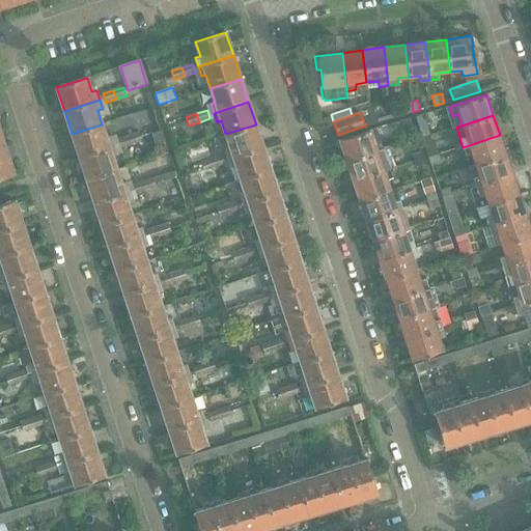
[(411,118),(400,121),(403,131),(414,128),(411,118)]
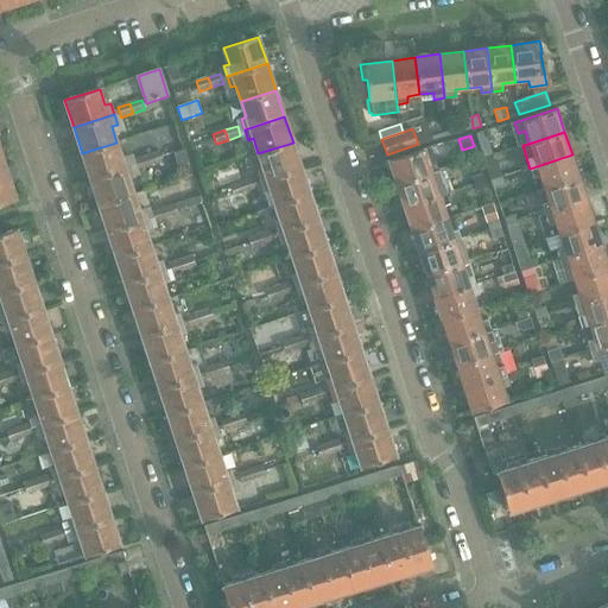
[(82,153),(90,179),(131,166),(127,156),(122,158),(116,143),(82,153)]
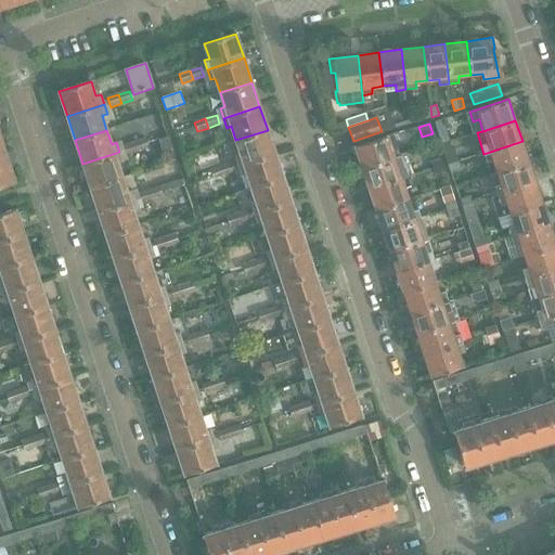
[(235,156),(239,166),(275,154),(268,130),(235,140),(241,154),(235,156)]
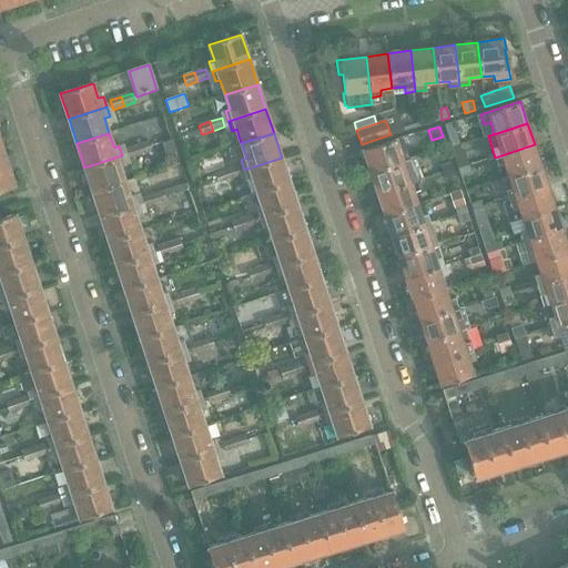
[(404,161),(409,159),(403,138),(363,150),(371,172),(404,161)]
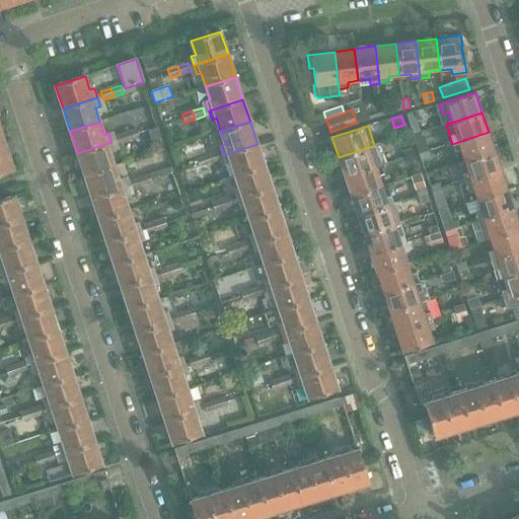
[(136,130),(125,133),(128,142),(138,138),(136,130)]
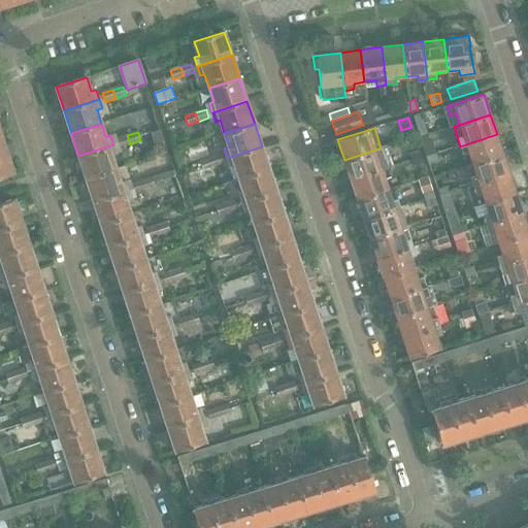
[(2,133),(0,133),(0,176),(14,172),(2,133)]
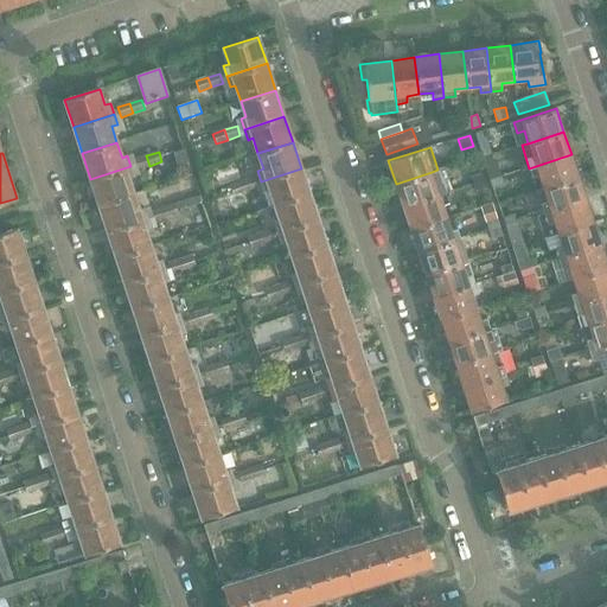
[(536,166),(529,168),(532,178),(540,177),(543,189),(579,177),(572,154),(536,166)]
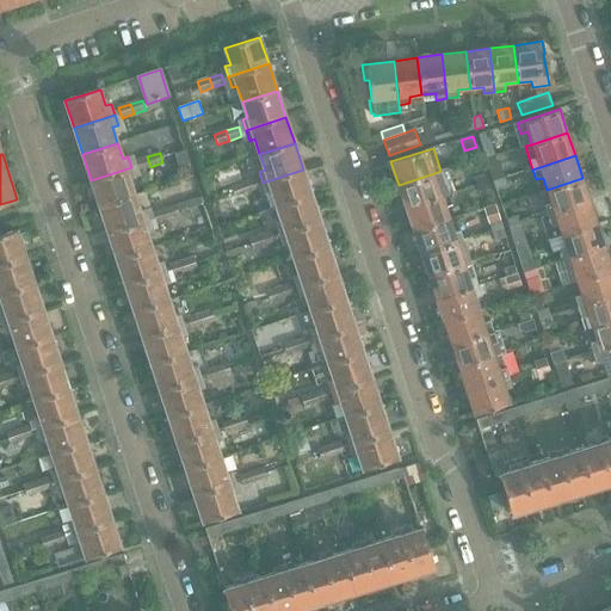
[(147,156),(135,161),(139,171),(150,167),(147,156)]
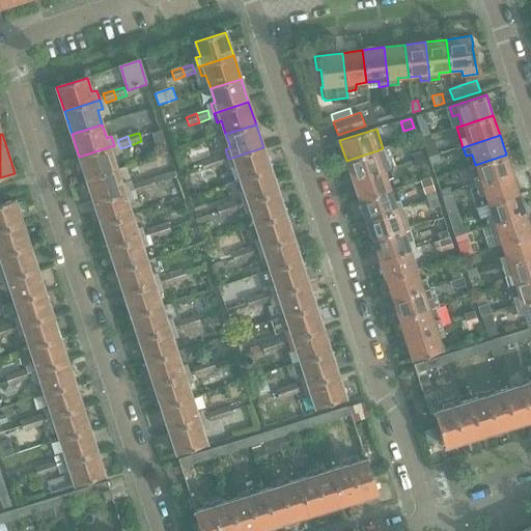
[(435,142),(424,145),(428,157),(439,155),(435,142)]
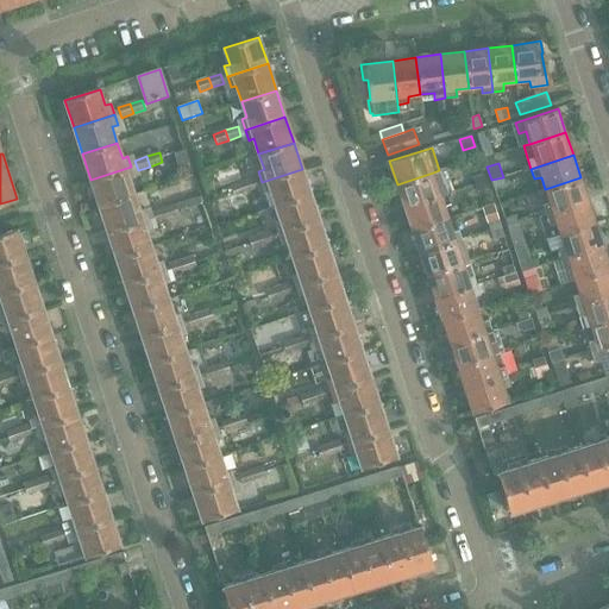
[(90,180),(100,207),(135,195),(130,180),(135,177),(131,167),(90,180)]
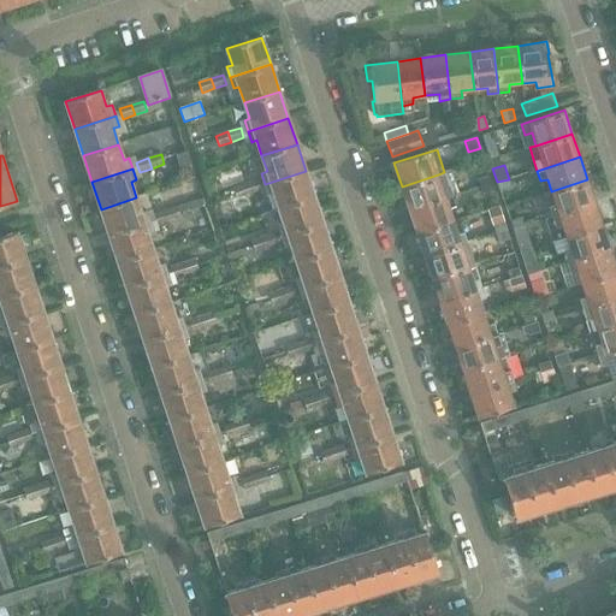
[(273,193),(279,208),(314,197),(306,171),(265,184),(268,195),(273,193)]
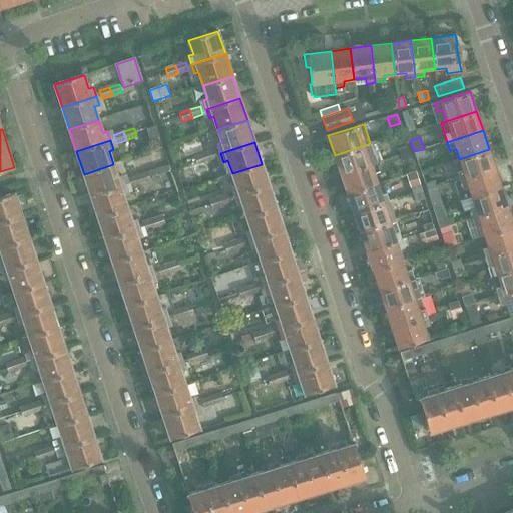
[(365,145),(335,155),(341,174),(377,162),(374,154),(368,156),(365,145)]
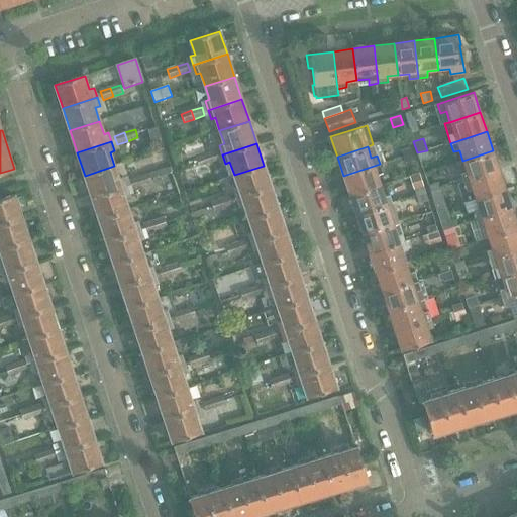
[(411,148),(401,151),(403,158),(413,154),(411,148)]
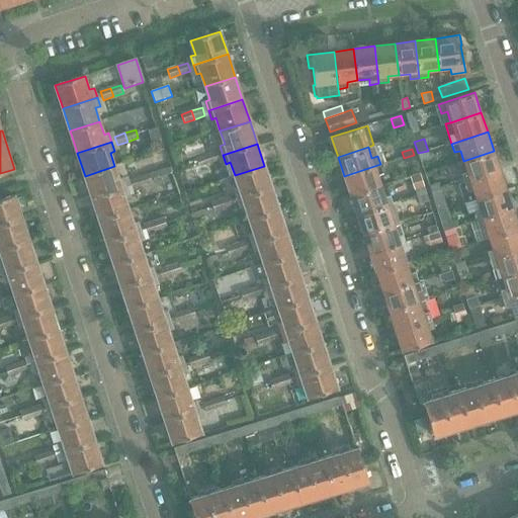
[(428,151),(418,153),(420,159),(429,156),(428,151)]
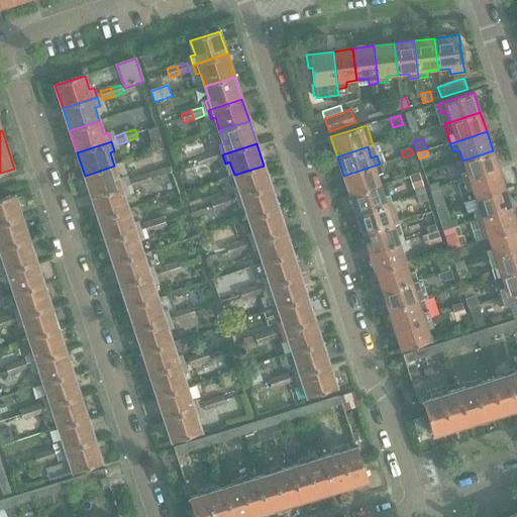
[(456,163),(460,173),(463,182),(469,180),(499,170),(493,150),(462,161),(456,163)]
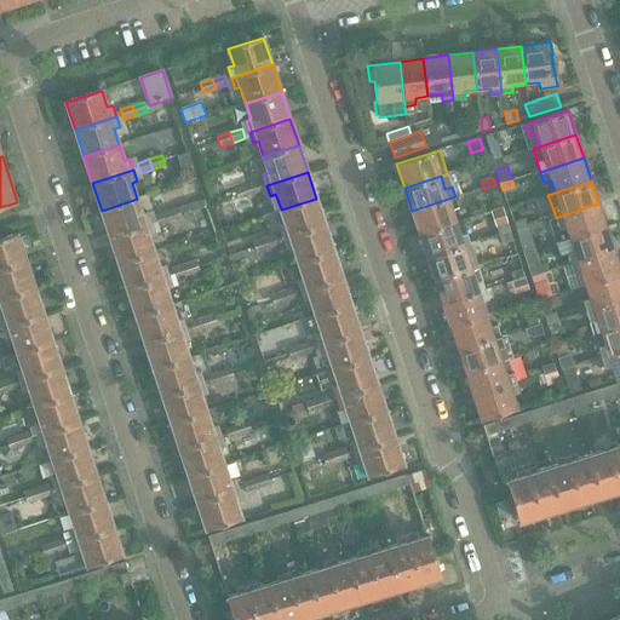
[(259,182),(247,185),(251,196),(263,191),(259,182)]
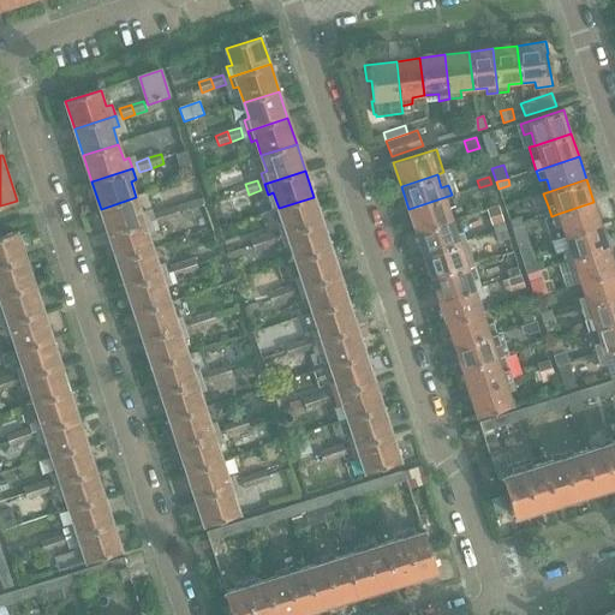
[(245,184),(233,189),(237,198),(249,195),(245,184)]
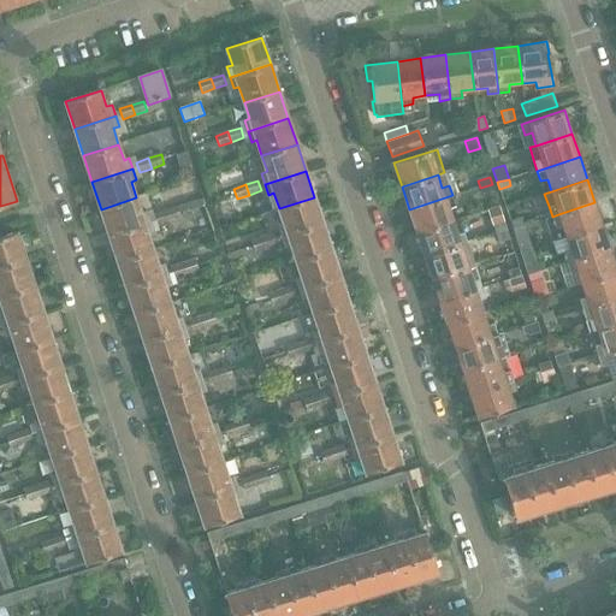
[(492,184),(480,188),(483,194),(493,190),(492,184)]
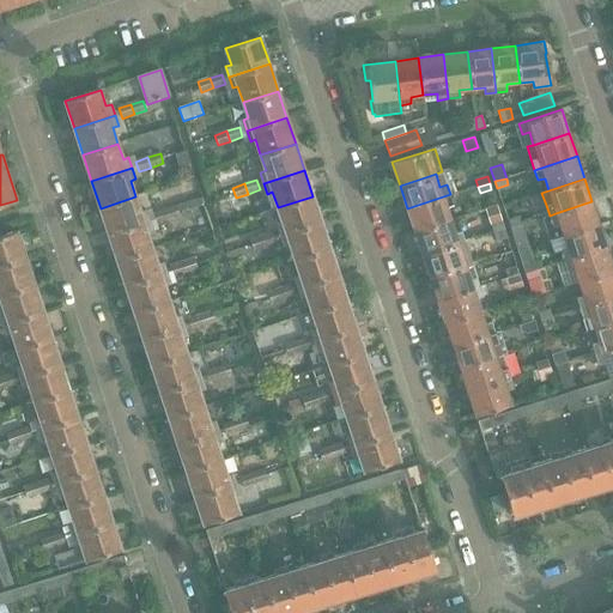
[(450,194),(407,208),(416,231),(450,219),(447,207),(453,205),(450,194)]
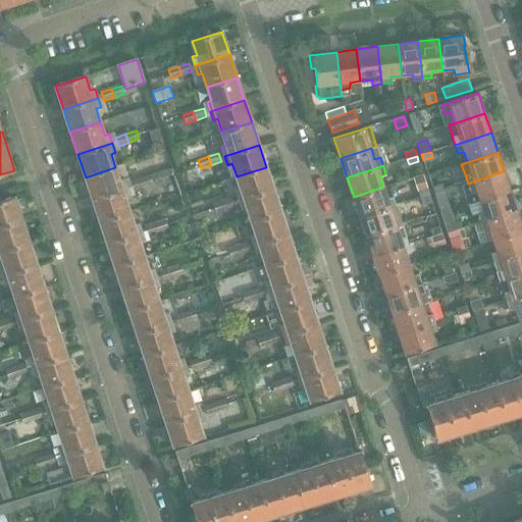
[(115,167),(86,177),(93,199),(127,188),(124,178),(119,180),(115,167)]
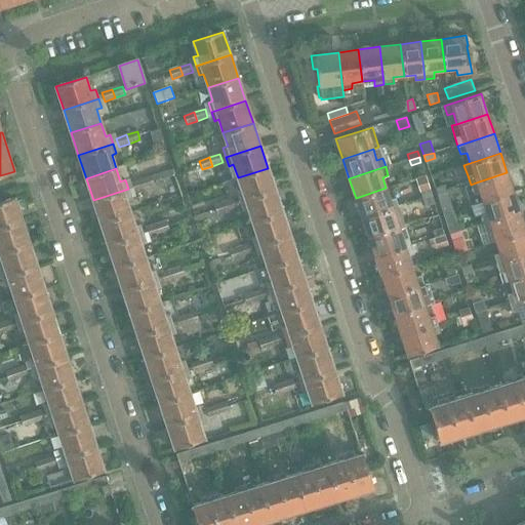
[(242,191),(238,193),(240,202),(275,191),(268,168),(238,177),(242,191)]
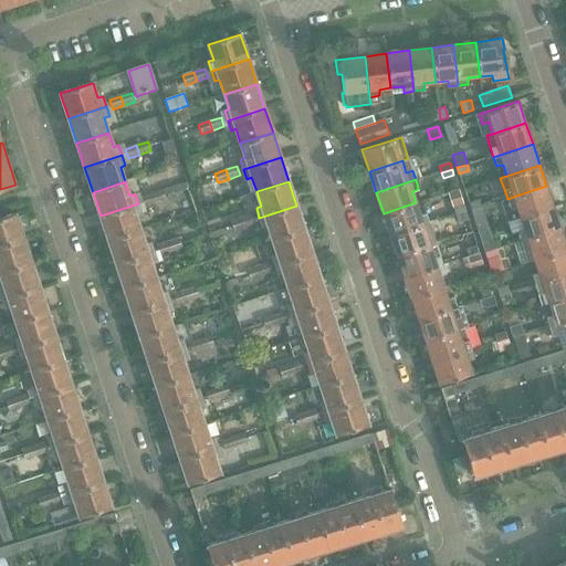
[(513,197),(507,199),(511,209),(516,207),(521,218),(554,208),(546,186),(513,197)]
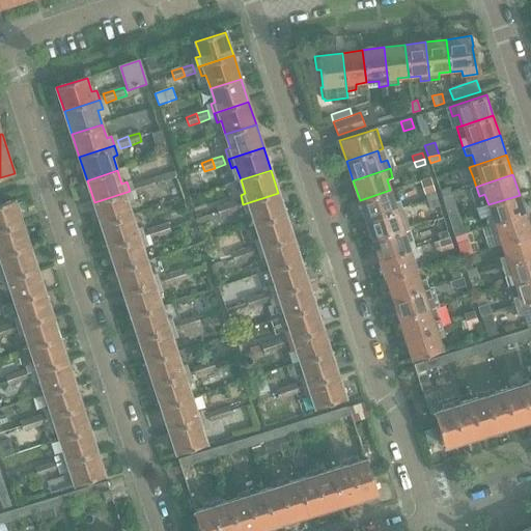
[(154,178),(143,182),(146,191),(157,187),(154,178)]
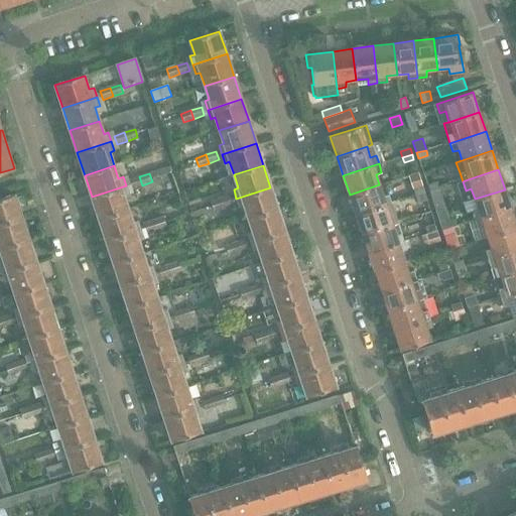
[(139,176),(129,180),(132,188),(142,185),(139,176)]
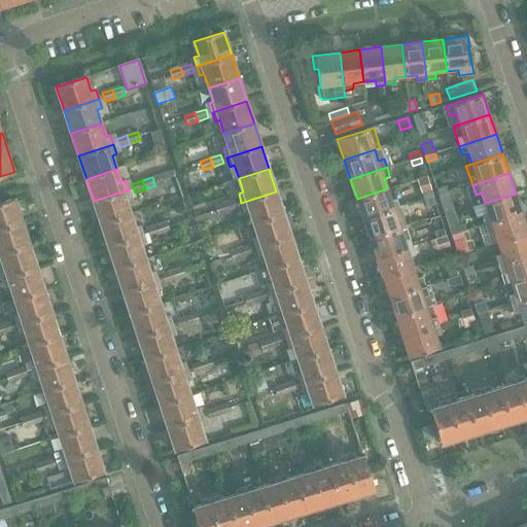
[(446,186),(436,189),(438,196),(448,192),(446,186)]
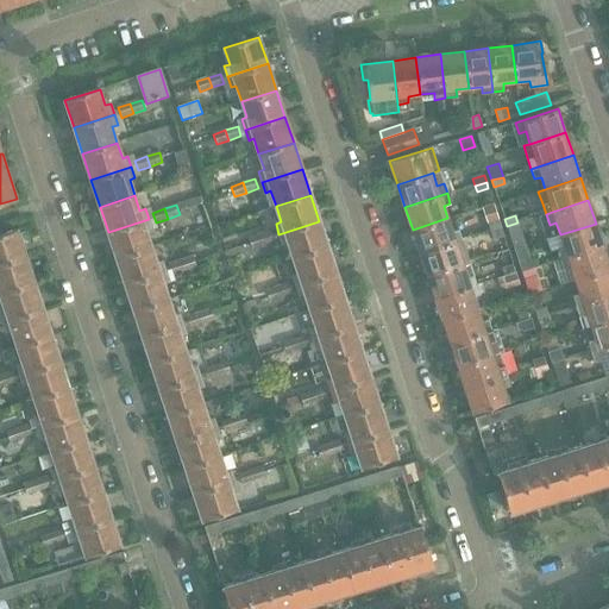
[(447,218),(413,230),(420,253),(462,239),(458,228),(452,231),(447,218)]
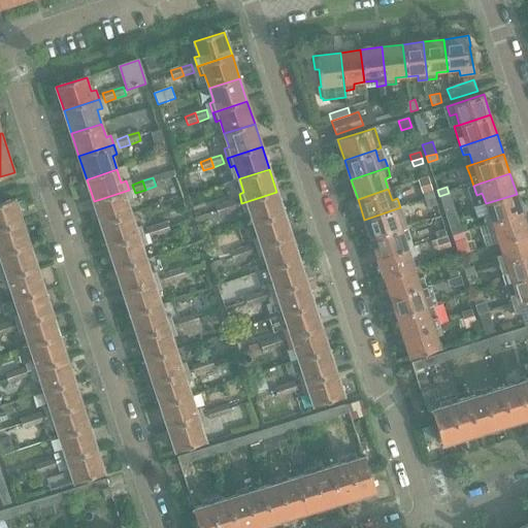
[(129,190),(94,201),(101,225),(131,215),(127,201),(132,199),(129,190)]
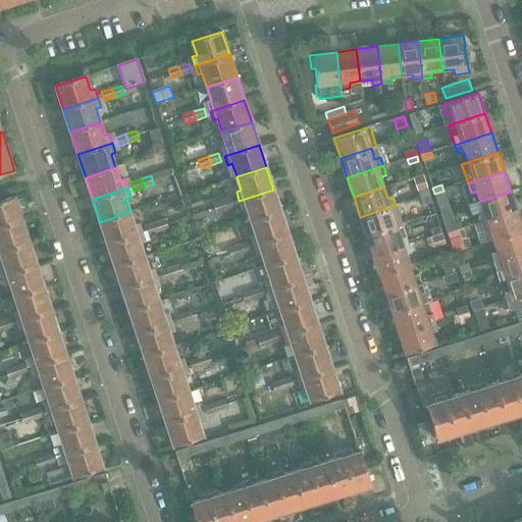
[(427,189),(418,192),(420,198),(429,195),(427,189)]
